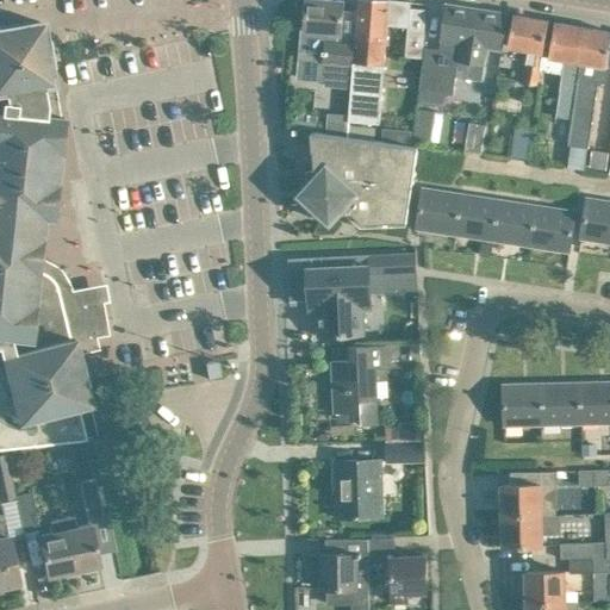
[(341,43),(344,1),(328,0),(306,0),(305,26),(300,26),(298,61),(324,62),(323,81),(350,83),(354,44),(341,43)]
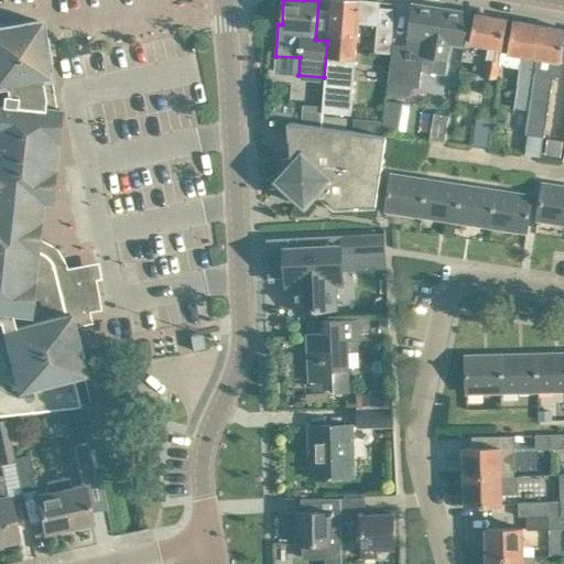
[(351,112),(355,60),(358,23),(378,25),(379,1),(360,0),(331,0),(327,57),(323,111),(351,112)]
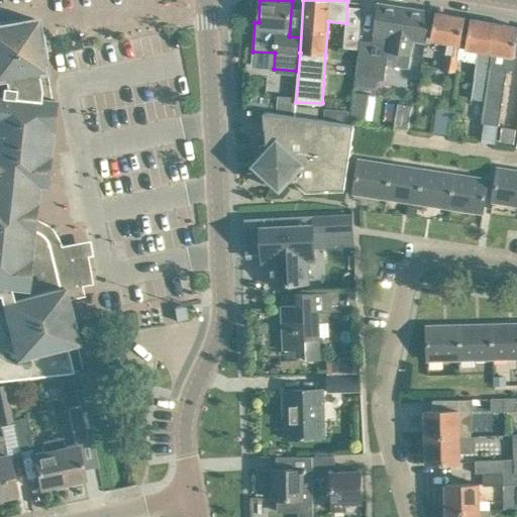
[(397,53),(404,7),(379,3),(373,42),(360,40),(354,76),(384,80),(388,52),(397,53)]
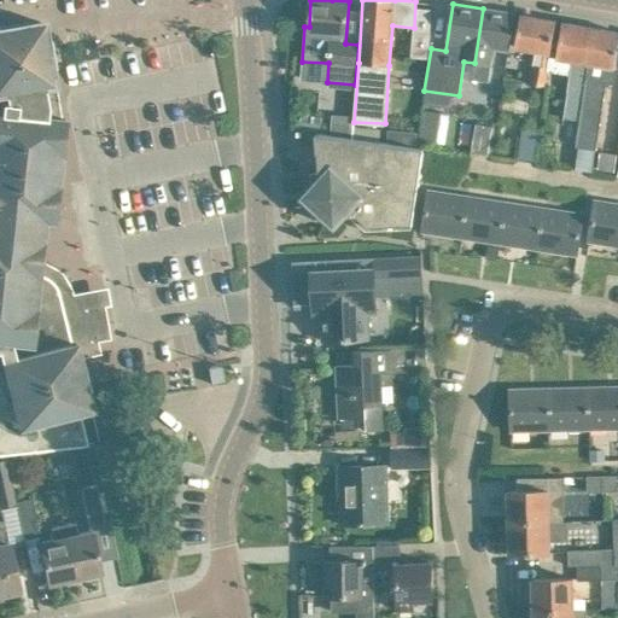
[(514,13),(483,9),(474,63),(489,65),(491,48),(508,51),(514,13)]
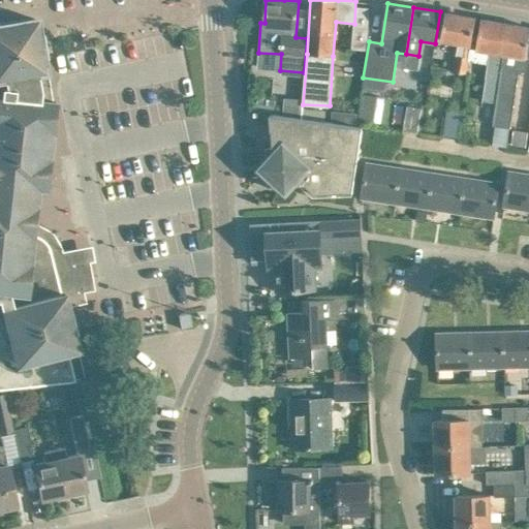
[(453,71),(466,74),(475,19),(445,12),(440,40),(458,43),(453,71)]
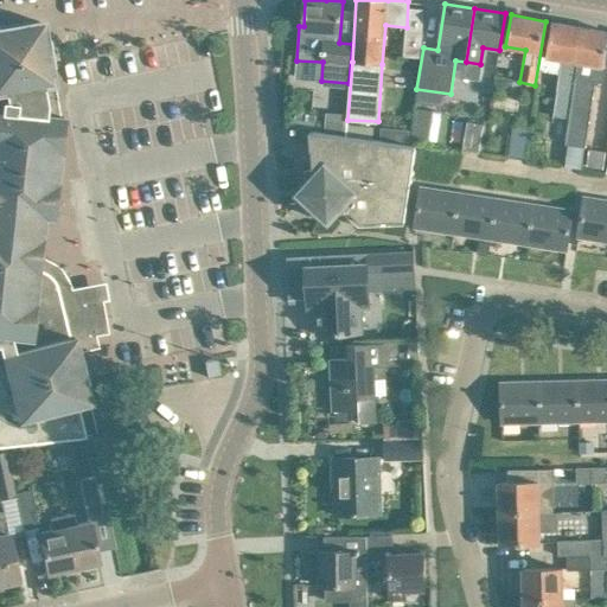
[(0,446),(78,438),(85,436),(85,435),(78,404),(89,402),(89,401),(85,402),(81,382),(77,370),(82,370),(81,368),(77,369),(74,353),(70,338),(74,337),(72,336),(69,337),(57,289),(62,288),(61,282),(55,274),(46,267),(40,266),(39,270),(37,269),(40,237),(39,237),(39,236),(36,236),(34,236),(33,237),(29,236),(31,215),(40,216),(40,215),(46,215),(45,216),(48,216),(51,217),(51,216),(53,216),(57,183),(55,183),(55,181),(51,181),(52,176),(45,174),(46,157),(53,157),(55,149),(58,151),(58,149),(61,149),(64,116),(62,116),(62,115),(59,115),(58,115),(57,115),(56,116),(51,115),(51,114),(44,114),(45,102),(43,84),(44,84),(43,81),(49,80),(49,78),(46,64),(51,63),(50,62),(46,62),(45,58),(51,57),(48,42),(43,43),(43,38),(46,38),(46,37),(42,37),(39,21),(24,24),(24,20),(21,20),(23,24),(0,27),(0,87),(1,88),(0,102),(0,446)]
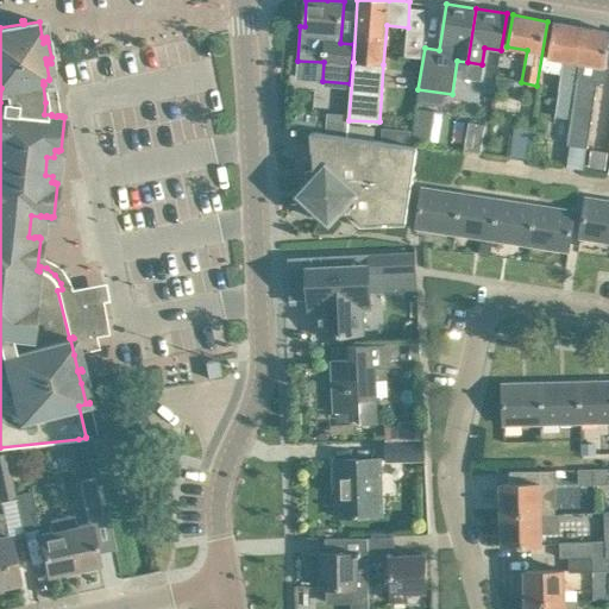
[(577,62),(583,27),(554,22),(547,58),(563,61),(556,117),(570,119),(577,62)]
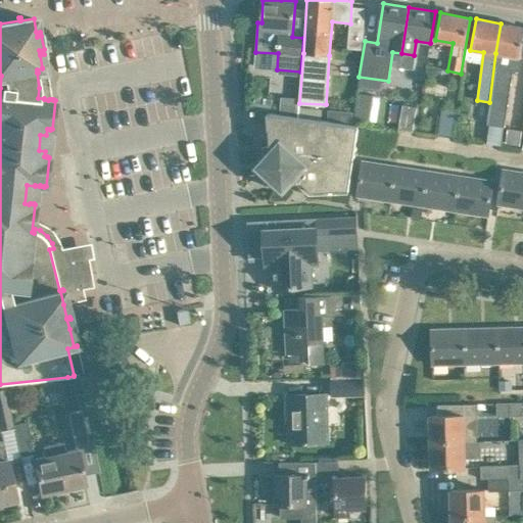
[(520,72),(522,57),(520,56),(522,39),(522,27),(501,24),(495,53),(489,102),(487,125),(505,127),(513,69),(520,72)]
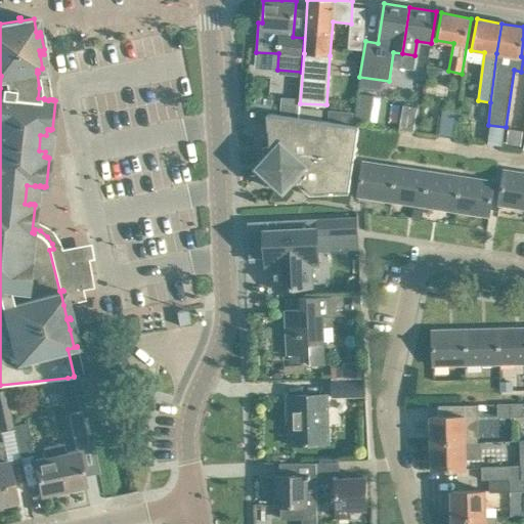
[(368,120),(373,96),(360,94),(356,118),(368,120)]
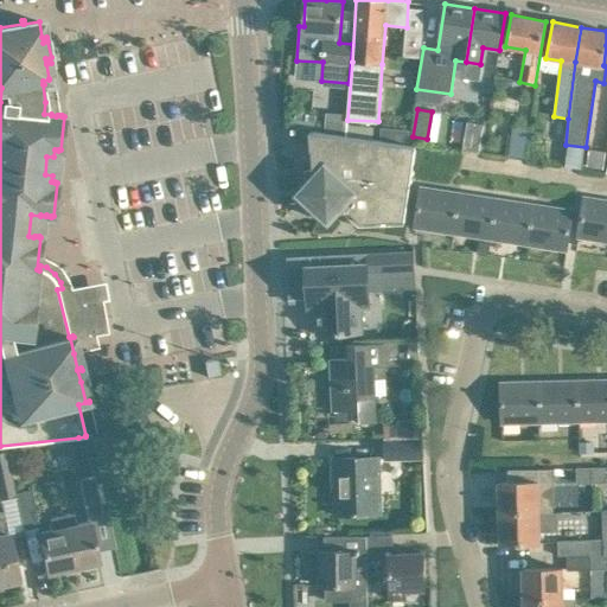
[(409,129),(381,127),(379,140),(408,142),(409,129)]
